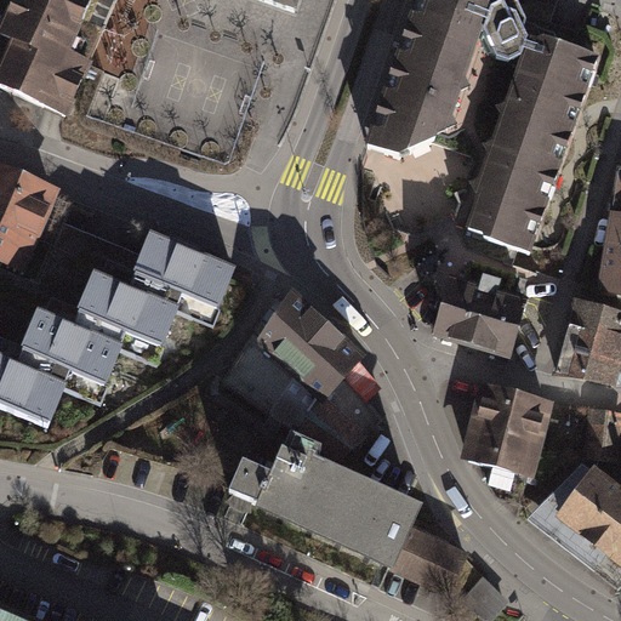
[(15,0),(0,34),(16,41),(0,77),(0,86),(55,112),(67,117),(91,61),(69,51),(91,0),(15,0)]
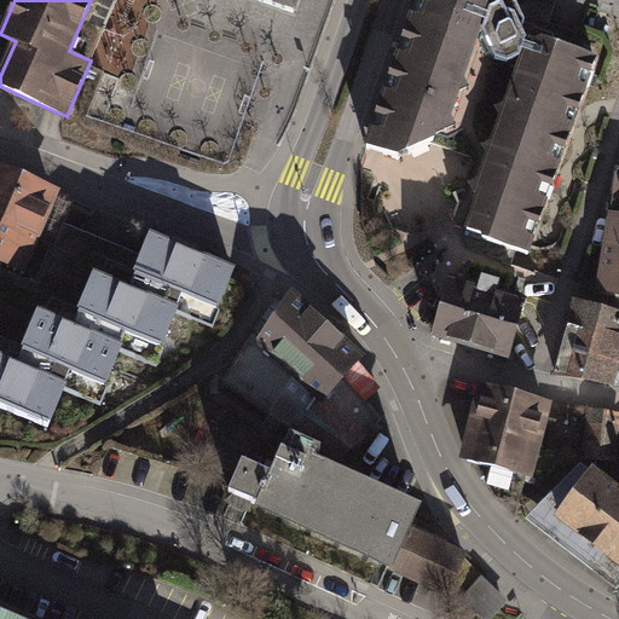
[(266,0),(299,11),(301,0),(266,0)]
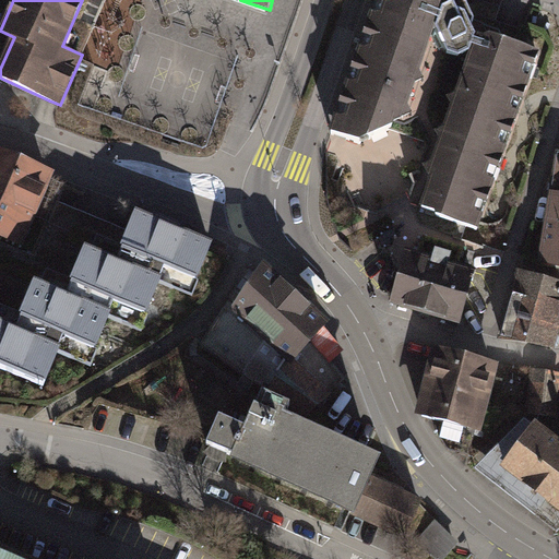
[(379,0),(330,138),(382,156),(395,128),(447,147),(485,39),(472,0),(379,0)]
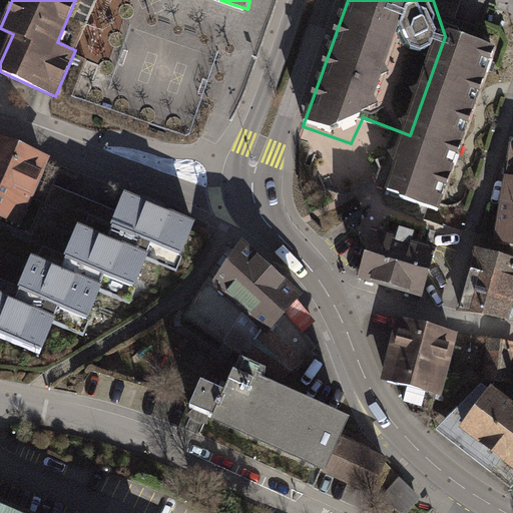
[(410,135),(389,192),(436,209),(493,53),(463,42),(445,36),(410,135)]
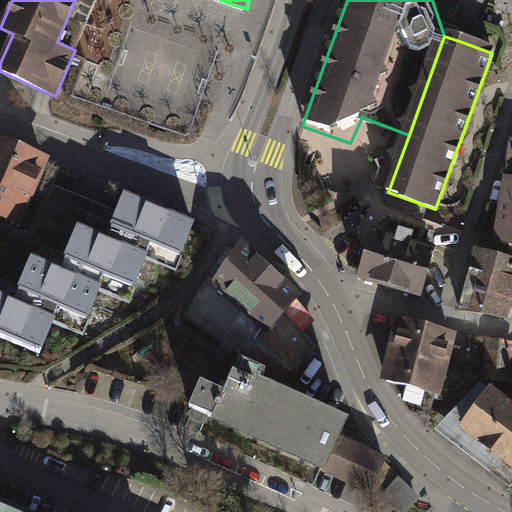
[(511,138),(509,138),(491,240),(511,244),(511,138)]
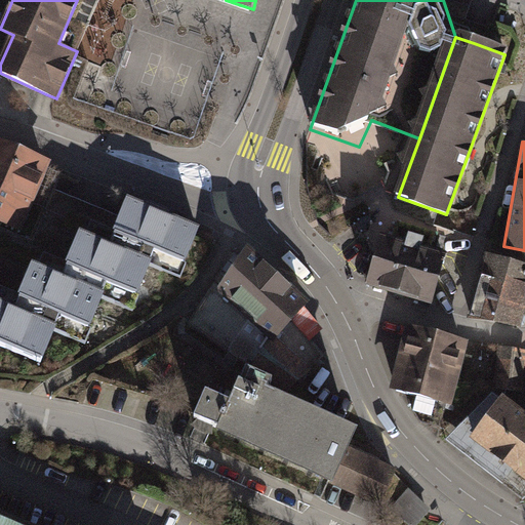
[(0,221),(22,232),(48,168),(0,148),(0,221)]
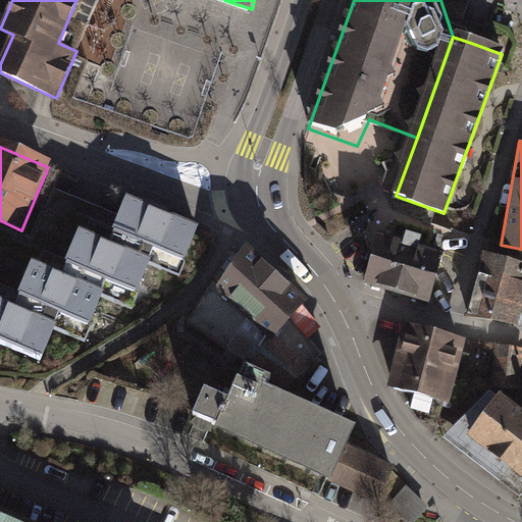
[(172,211),(128,194),(114,228),(93,219),(89,229),(81,226),(67,260),(45,252),(41,262),(34,259),(20,293),(0,284),(0,340),(43,357),(54,329),(86,342),(103,298),(134,310),(151,266),(181,278),(203,223),(189,218),(191,215),(173,208),(172,211)]
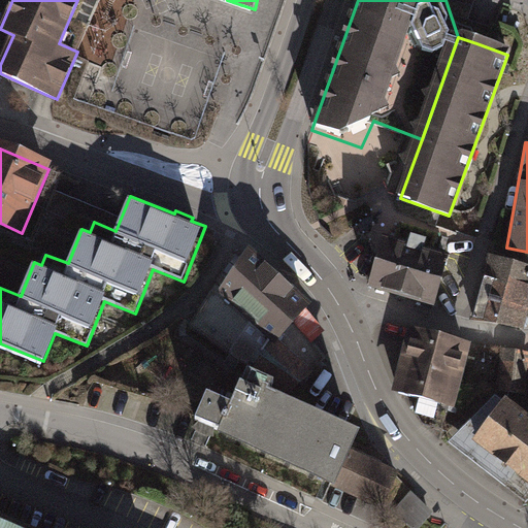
[(381,235),(365,287),(432,307),(449,254),(433,249),(437,234),(398,223),(393,239),(381,235)]
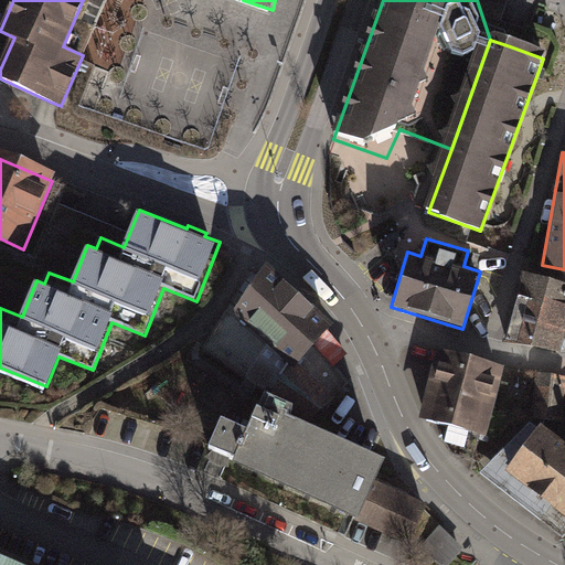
[(337,324),(269,263),(237,309),(231,304),(201,349),(267,394),(268,391),(300,405),(298,409),(313,419),(338,398),(332,392),(345,381),(317,347),(337,324)]
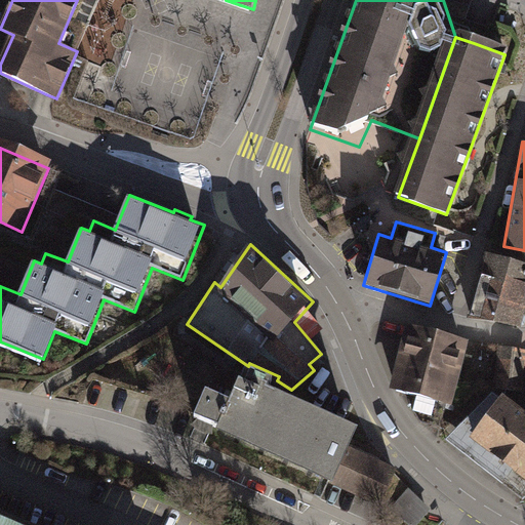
[(524,264),(484,252),(467,318),(520,328),(524,306),(524,264)]
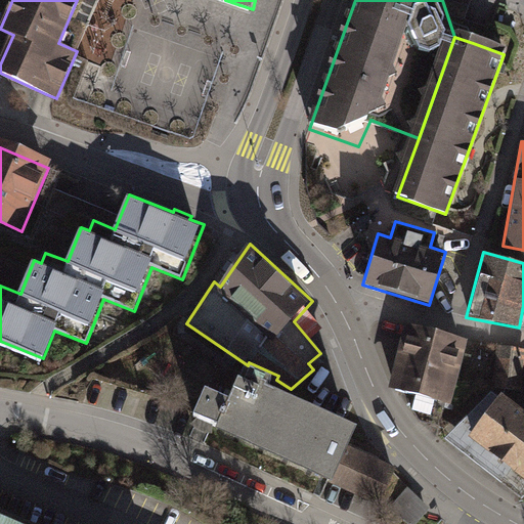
[(467,340),(404,323),(387,389),(416,396),(411,410),(429,415),(433,401),(449,405),(467,340)]
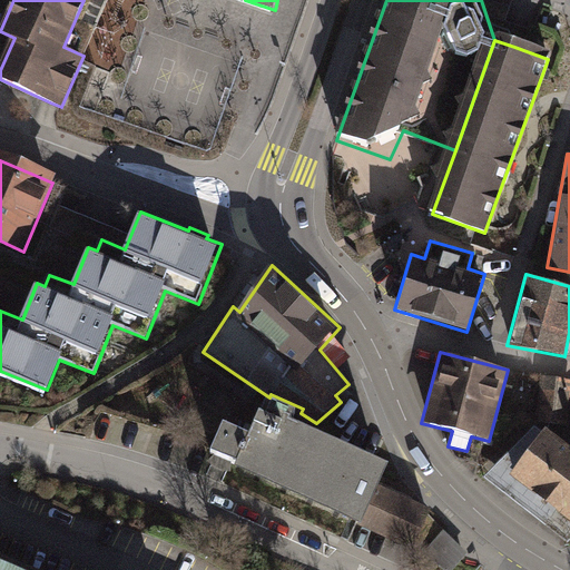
[(569,414),(569,379),(540,376),(536,422),(569,426),(569,414)]
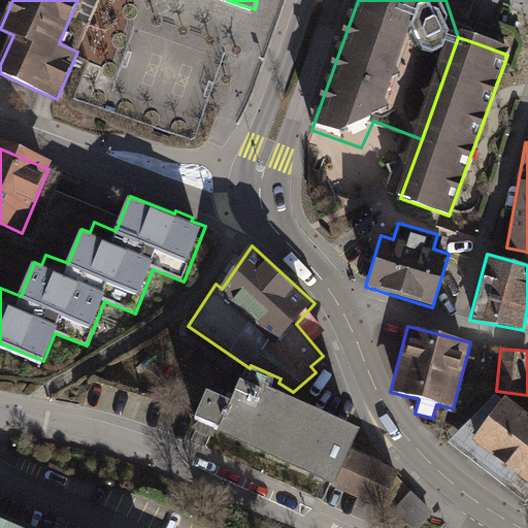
[(224,427),(222,432),(340,486),(357,451),(366,429),(276,388),(278,383),(281,378),(251,365),(250,368),(234,401),(210,390),(199,416),(224,427)]
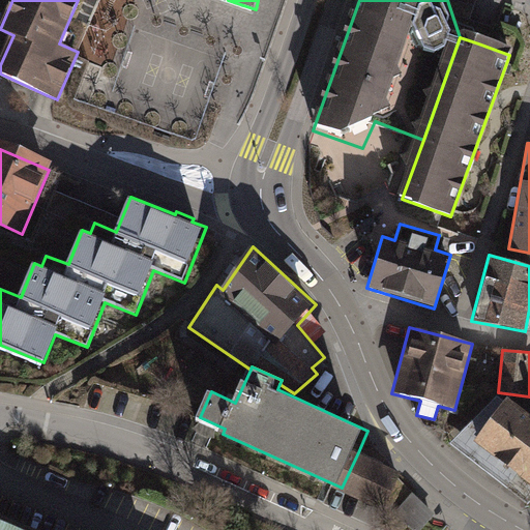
[(529,417),(505,399),(503,402),(497,398),(447,444),(528,505),(529,502),(529,417)]
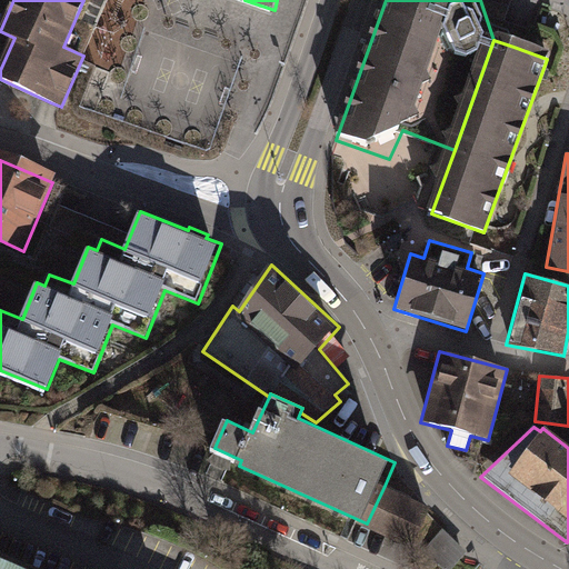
[(367,523),(366,527),(415,549),(433,508),(385,486),(367,523)]
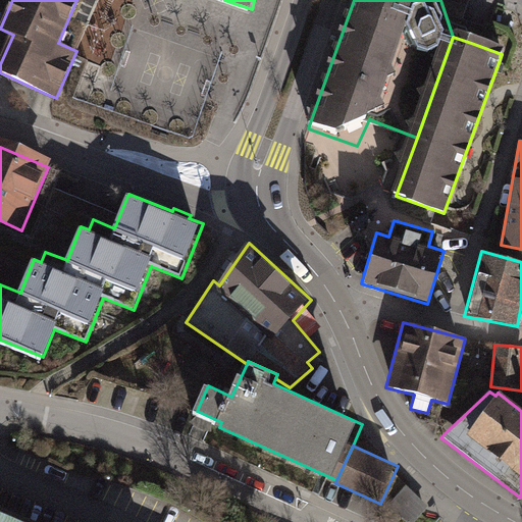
[(415,521),(429,507),(407,486),(389,506),(407,521),(415,521)]
